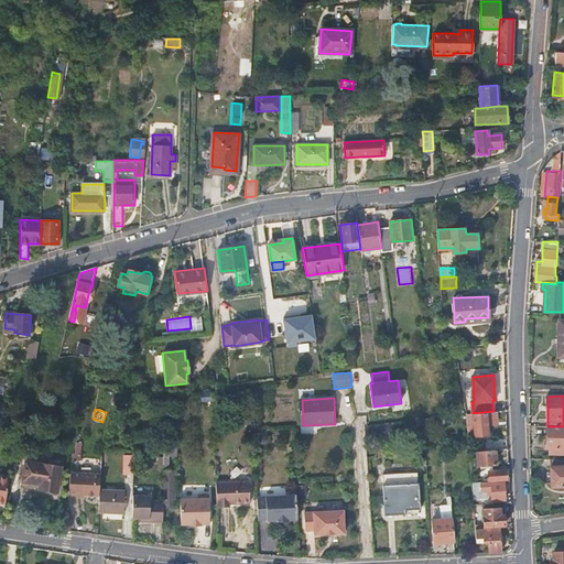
[(496,420),(495,411),(494,411),(473,413),(467,414),(468,422),(473,422),(473,420),(475,420),(476,435),(488,434),(487,421),(496,420)]
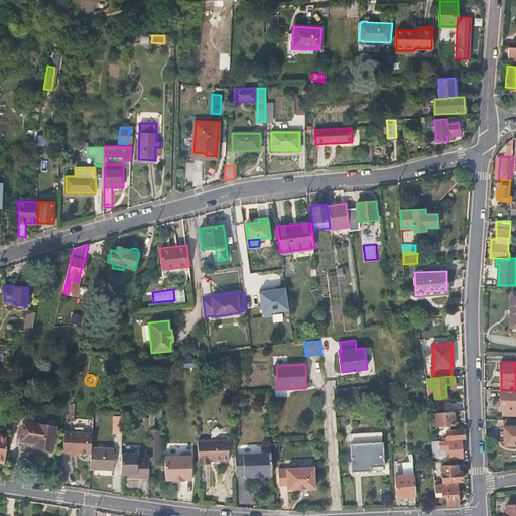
[(515,390),(501,390),(501,399),(504,399),(503,410),(504,410),(504,415),(515,415),(515,390)]
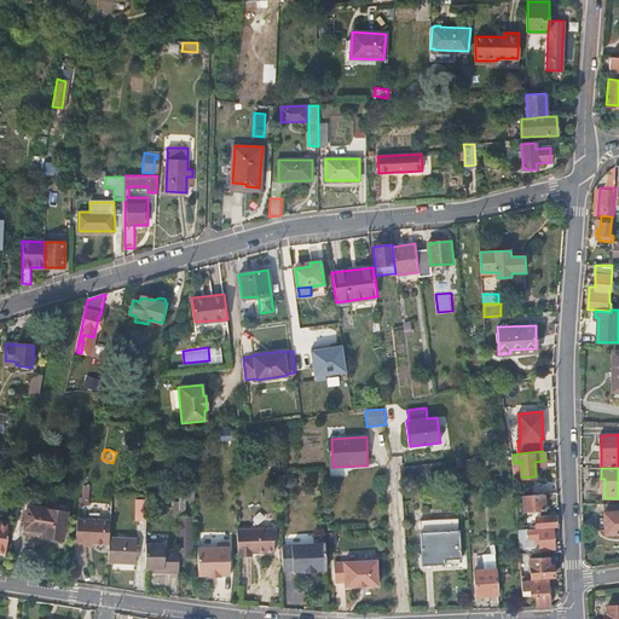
[(533,484),(515,486),(516,496),(524,495),(534,493),(533,484)]
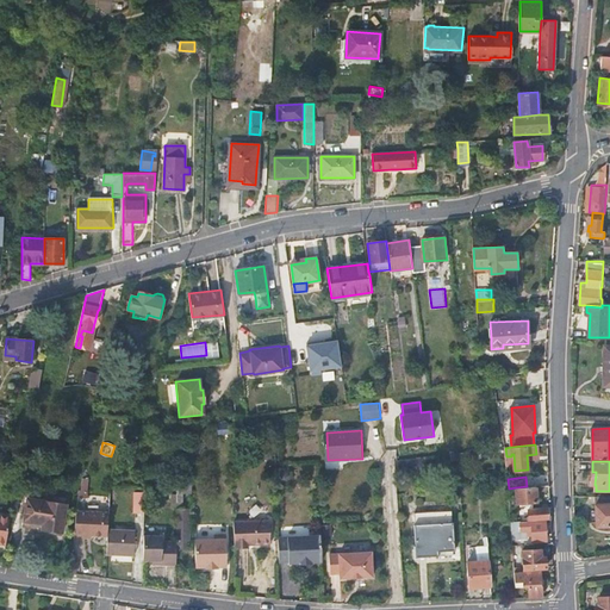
[(176,493),(176,506),(182,506),(182,493),(192,493),(192,479),(184,479),(184,484),(176,484),(176,493)]
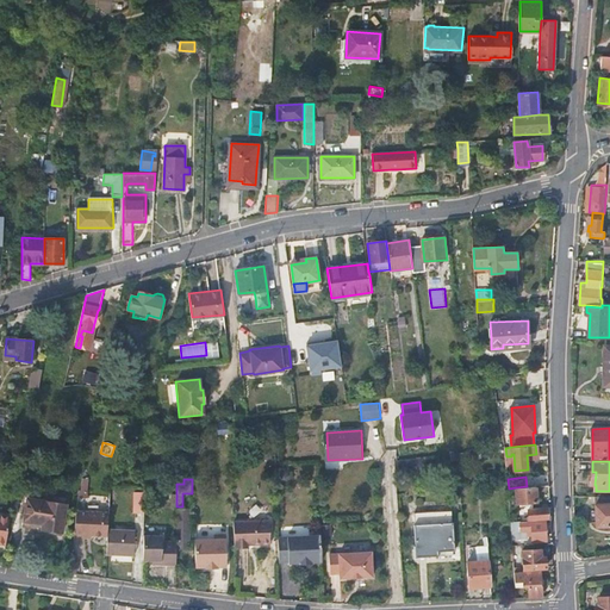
[(537,509),(536,486),(527,486),(516,487),(517,503),(528,502),(529,521),(545,520),(548,518),(548,509),(537,509)]
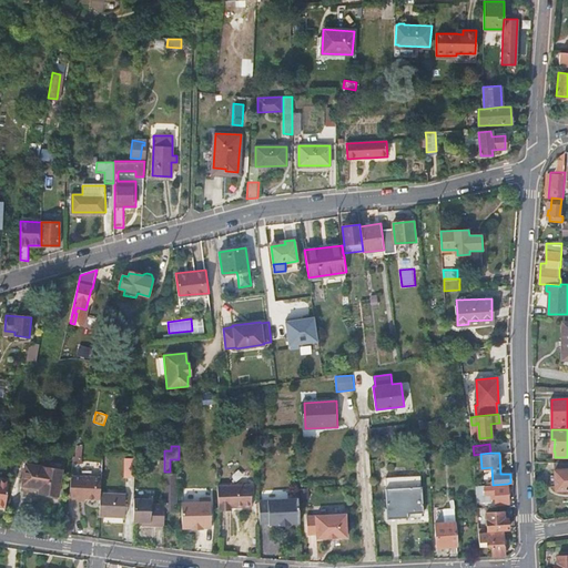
[(127,477),(137,478),(138,458),(128,457),(127,477)]
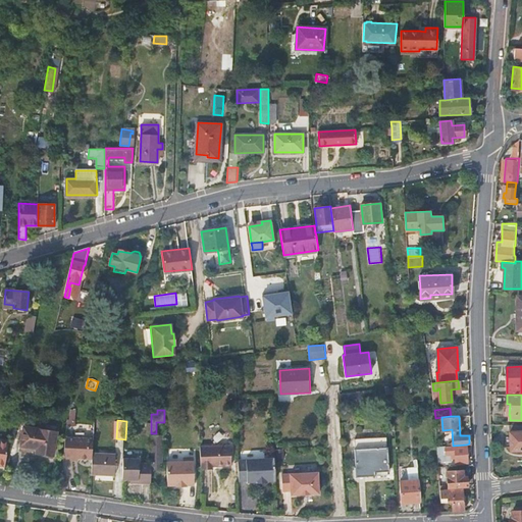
[(521,425),(511,425),(511,430),(510,432),(511,451),(521,450),(521,425)]
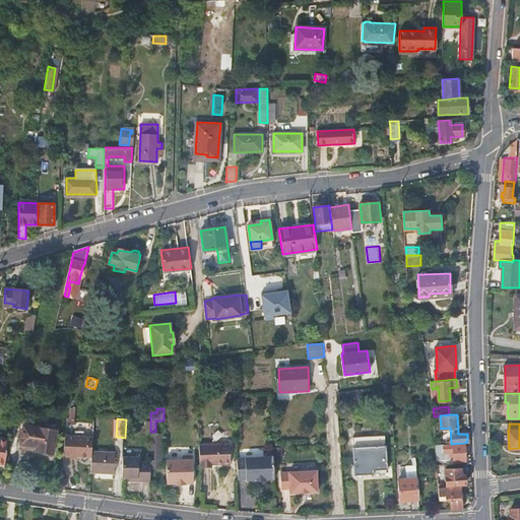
[(53,454),(56,431),(23,425),(20,444),(37,446),(36,451),(53,454)]
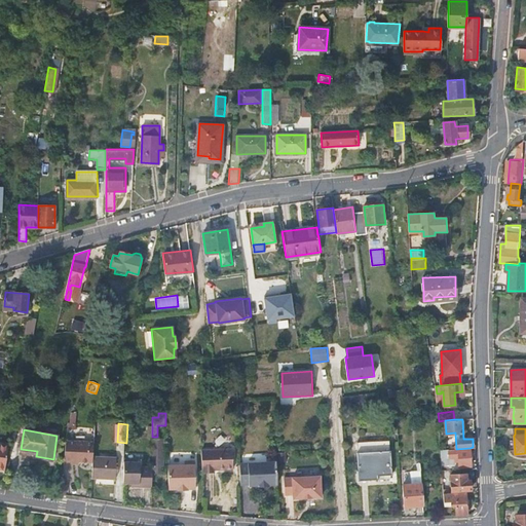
[(422,450),(430,448),(426,436),(419,438),(422,450)]
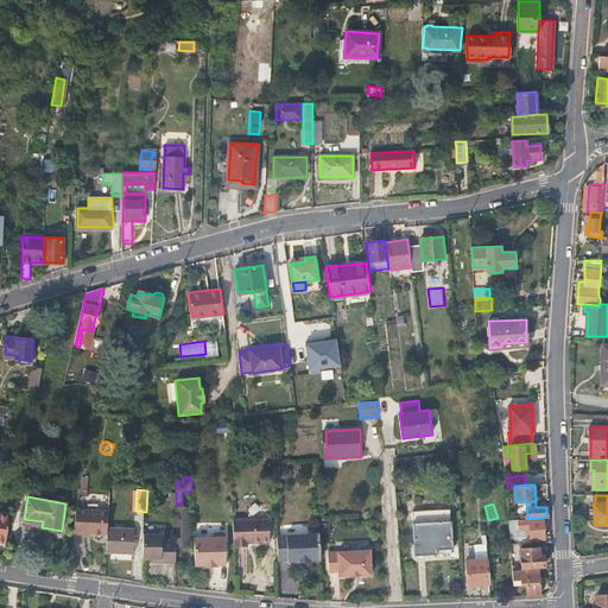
[(450,508),(413,510),(415,555),(436,553),(436,549),(453,549),(450,508)]
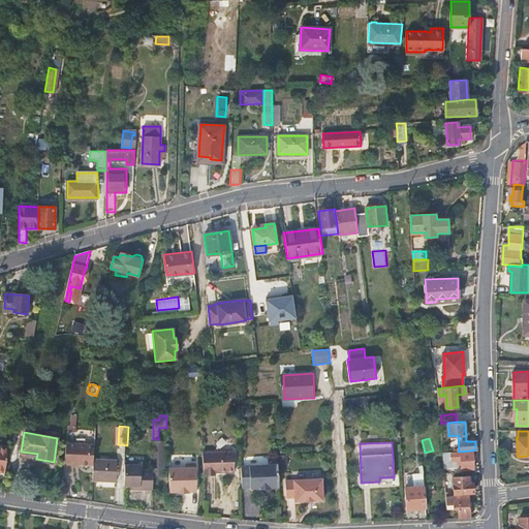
[(163,443),(154,443),(154,469),(155,469),(155,475),(163,475),(163,443)]
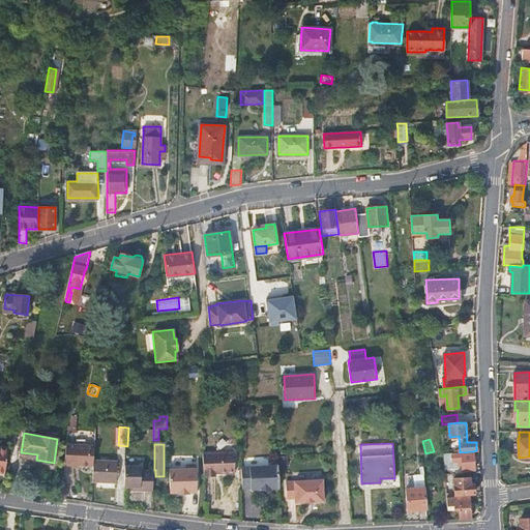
[(94,466),(95,460),(95,445),(68,446),(64,469),(75,469),(75,467),(81,466),(94,466)]
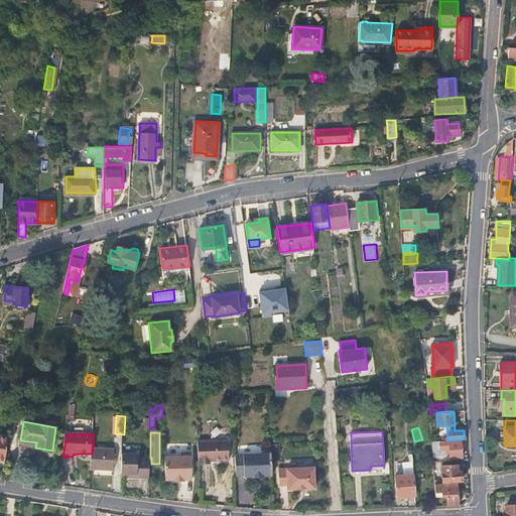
[(463,457),(461,439),(447,440),(432,440),(432,446),(439,446),(440,448),(445,447),(445,452),(449,452),(450,458),(463,457)]
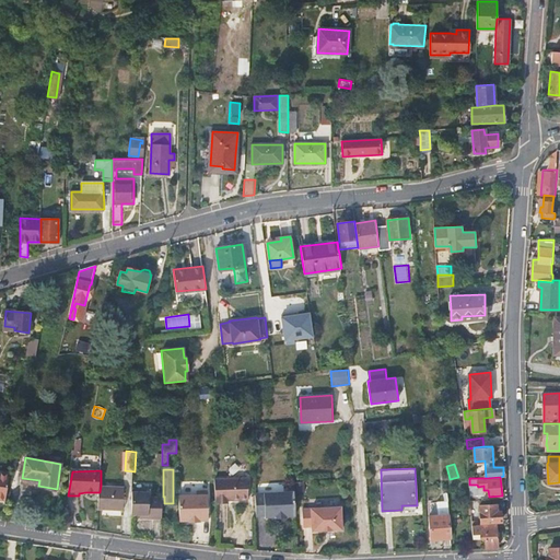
[(214,479),(216,504),(228,504),(228,501),(247,501),(247,478),(214,479)]
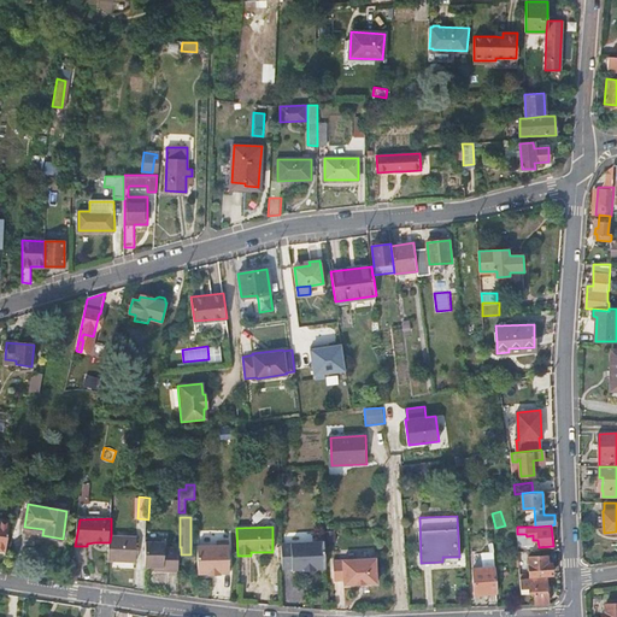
[(110,542),(109,562),(136,563),(137,538),(111,535),(110,542)]
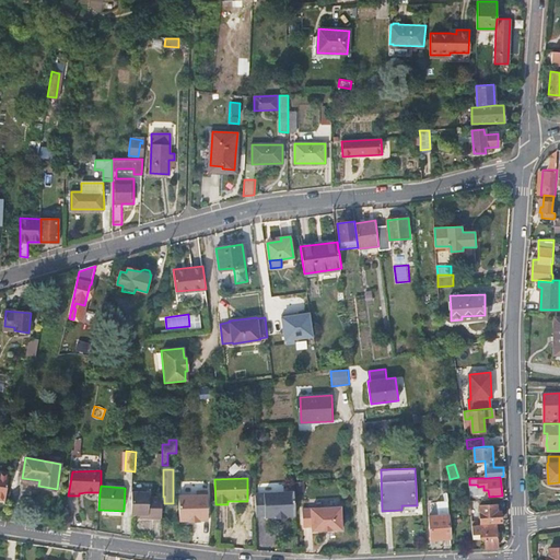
[(155,518),(162,520),(162,497),(151,497),(151,491),(133,491),(132,514),(142,514),(155,515),(155,518)]
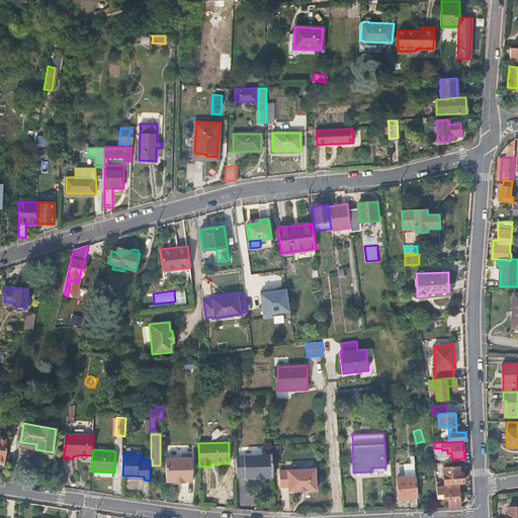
[(266,477),(274,476),(273,454),(237,455),(237,477),(246,477),(246,478),(254,477),(254,479),(266,478),(266,477)]
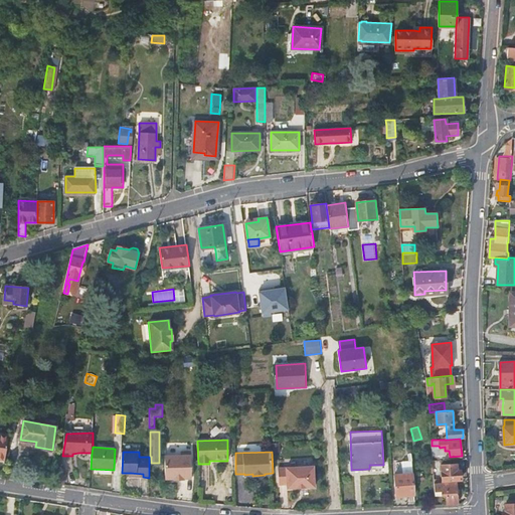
[(165,457),(165,480),(173,480),(173,482),(183,482),(183,480),(190,480),(190,454),(180,454),(181,457),(165,457)]
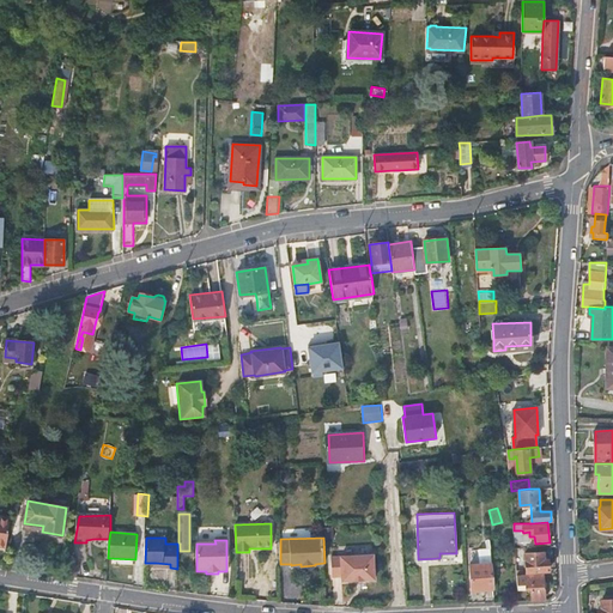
[(544,552),(525,552),(526,571),(548,570),(548,556),(544,556),(544,552)]
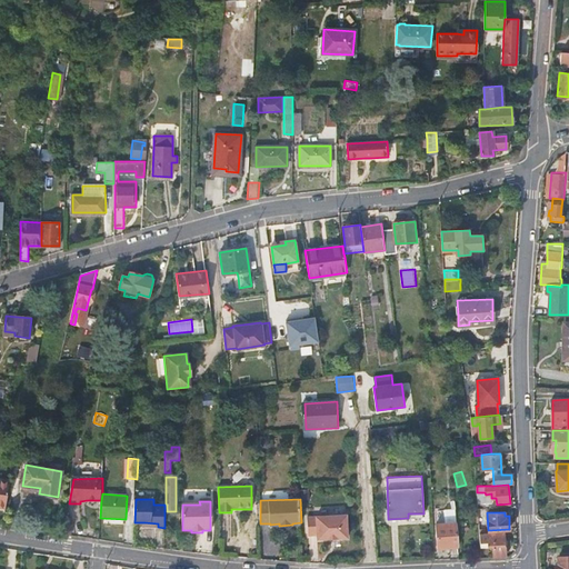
[(330,516),(331,538),(349,537),(348,515),(330,516)]
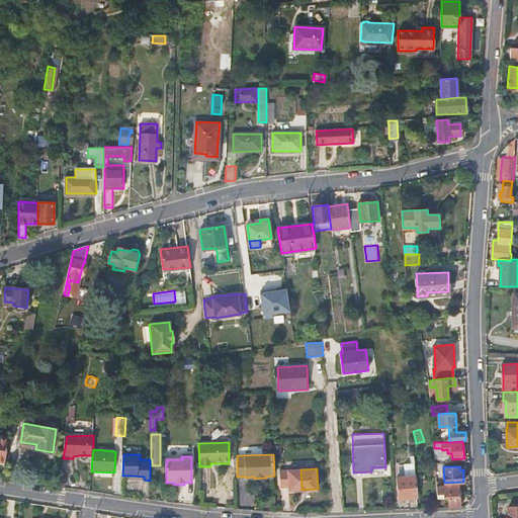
[(290,491),(301,490),(300,469),(281,470),(282,487),(290,487),(290,491)]
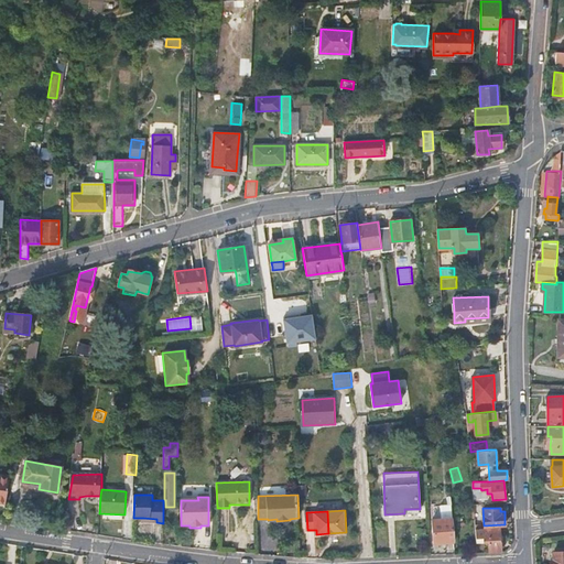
[(454,542),(453,516),(446,517),(446,520),(437,520),(437,524),(432,525),(434,543),(454,542)]
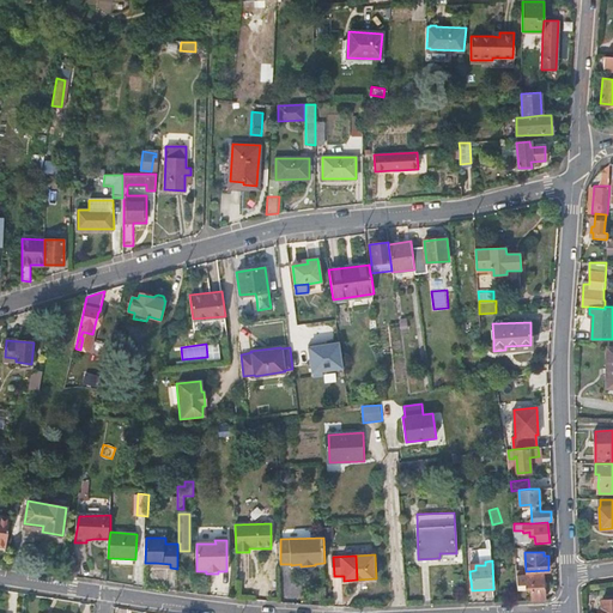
[(544,599),(542,572),(522,574),(516,575),(517,589),(530,589),(530,599),(544,599)]
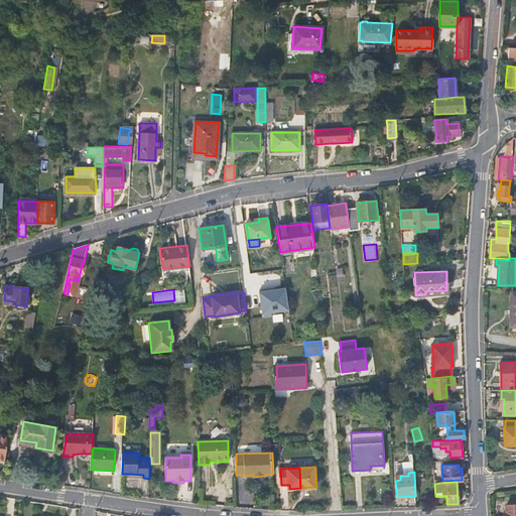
[(504,513),(504,515),(515,515),(515,504),(507,505),(507,512),(504,513)]
